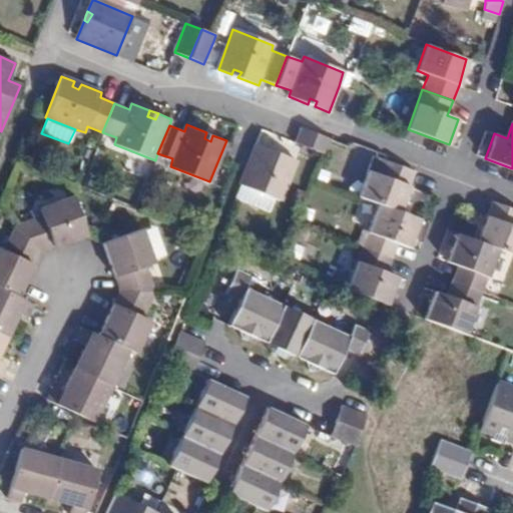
[(296,143),(325,154),(331,139),(301,127),(296,143)]
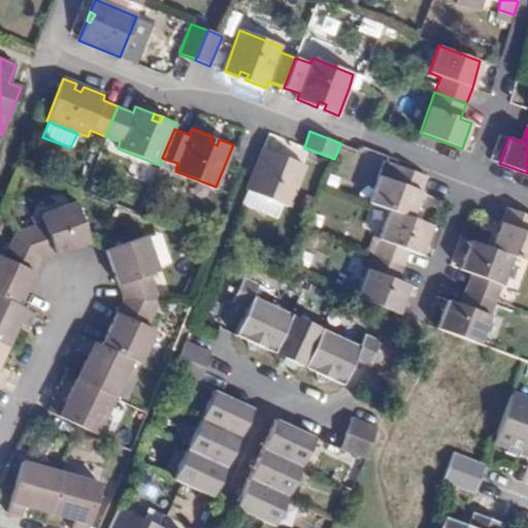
[(219,139),(212,136),(210,142),(217,145),(219,139)]
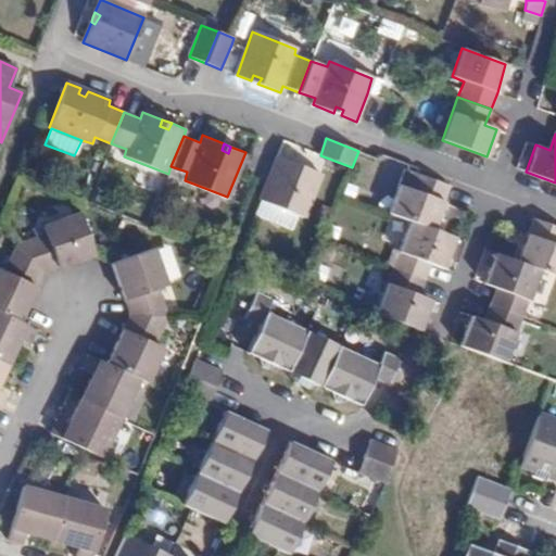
[(277,158),(261,200),(304,216),(321,174),(300,166),(298,171),(289,167),(292,163),(277,158)]
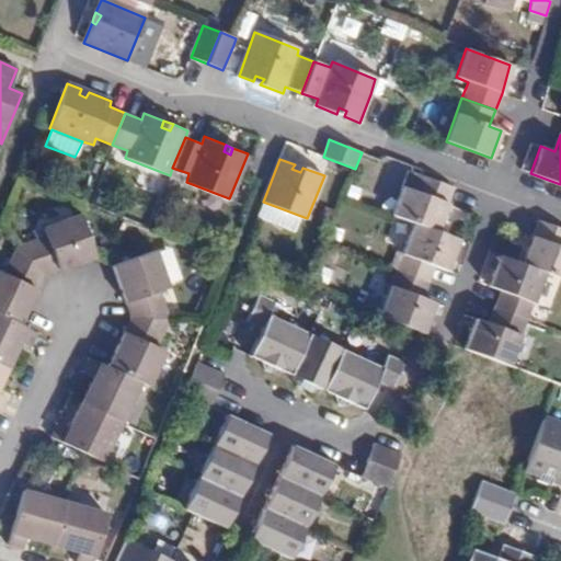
[(409,172),(392,214),(407,220),(415,224),(438,232),(448,205),(454,189),(422,176),(409,172)]
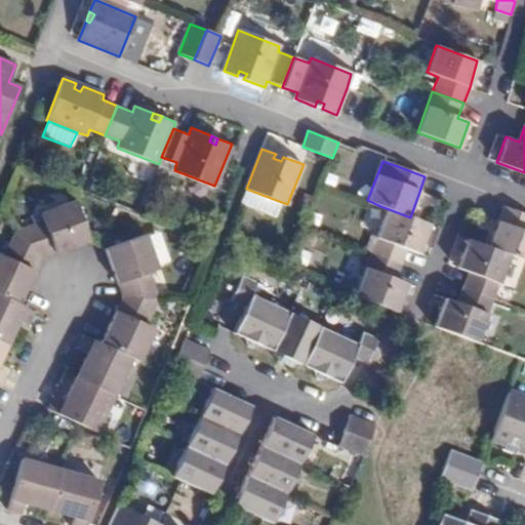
[(16,229),(15,231),(39,257),(88,240),(74,200),(40,213),(41,219),(16,229)]
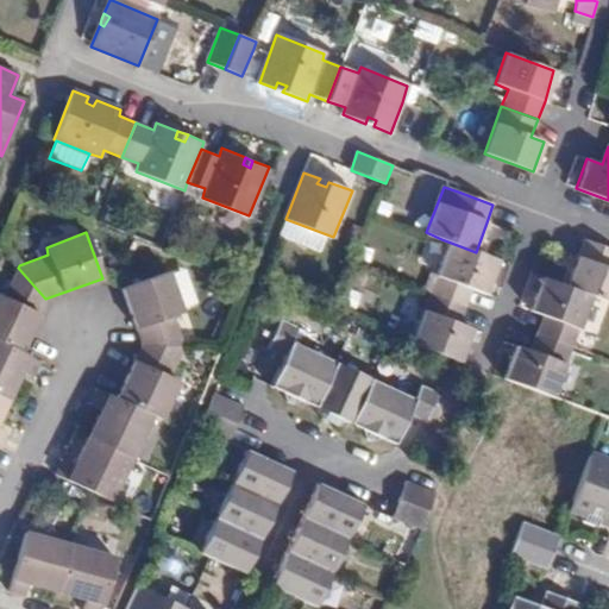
[(441,239),(429,272),(439,276),(451,243),(441,239)]
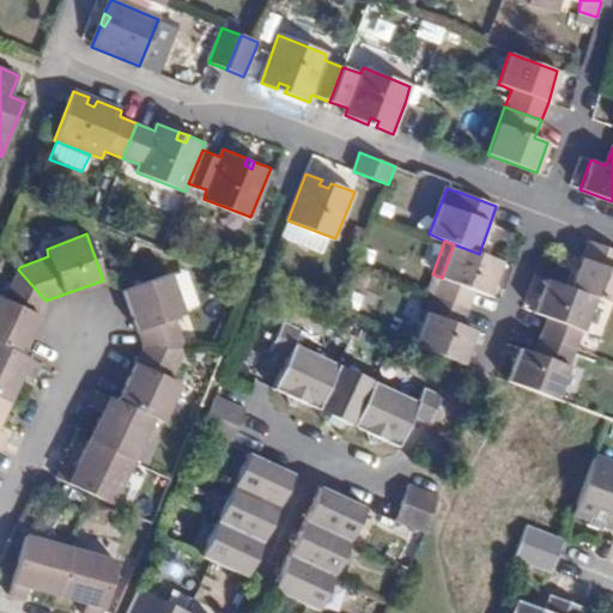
[(612,249),(589,242),(582,259),(571,289),(595,298),(612,304),(612,249)]
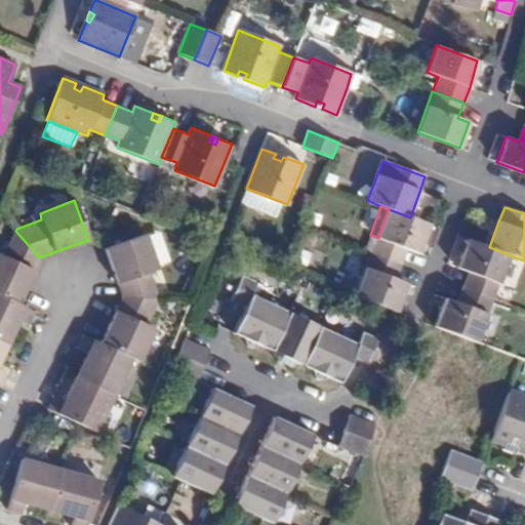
[(378,238),(372,253),(402,265),(408,249),(419,253),(431,226),(410,217),(389,209),(378,238)]
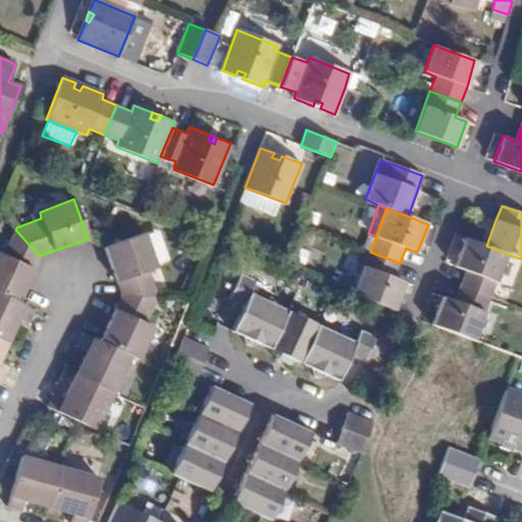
[(39,256),(15,229),(4,254),(0,252),(0,293),(17,302),(39,256)]
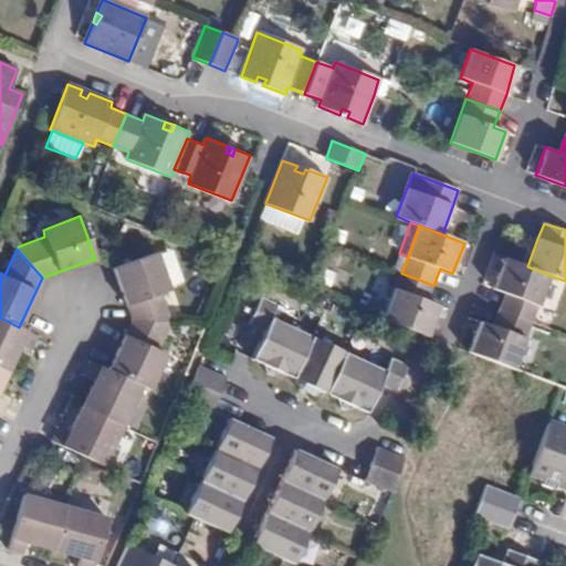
[(132,321),(171,323),(161,293),(169,290),(157,253),(114,268),(132,321)]
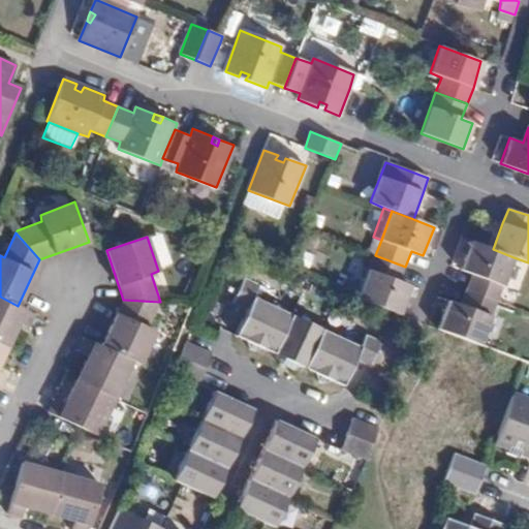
[(373,237),(368,252),(375,255),(381,240),(373,237)]
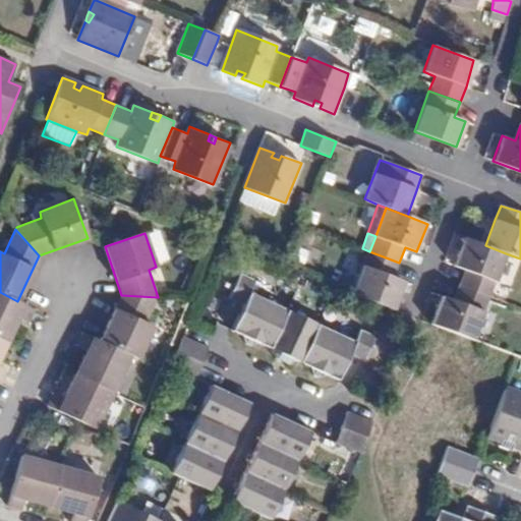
[(465,271),(460,286),(488,297),(497,278),(506,253),(485,245),(464,237),(453,266),(465,271)]
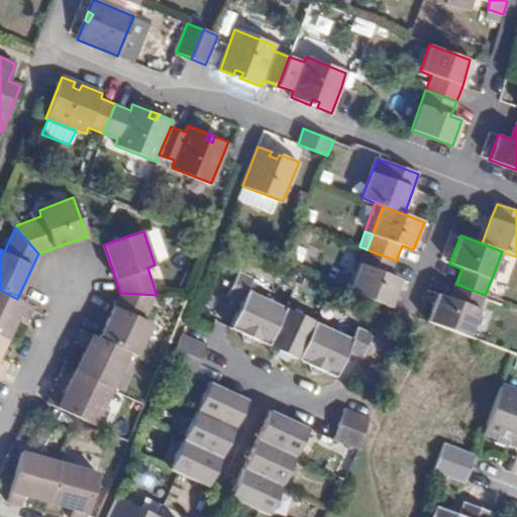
[(367,249),(350,292),(392,308),(402,280),(390,276),(396,261),(367,249)]
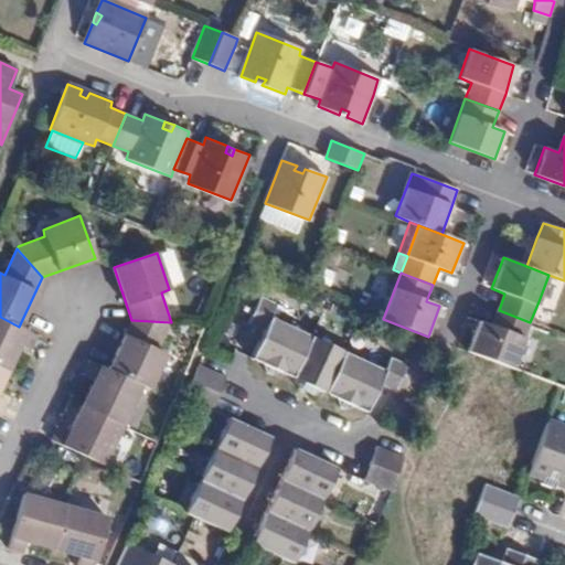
[(548,275),(539,301),(554,307),(564,280),(548,275)]
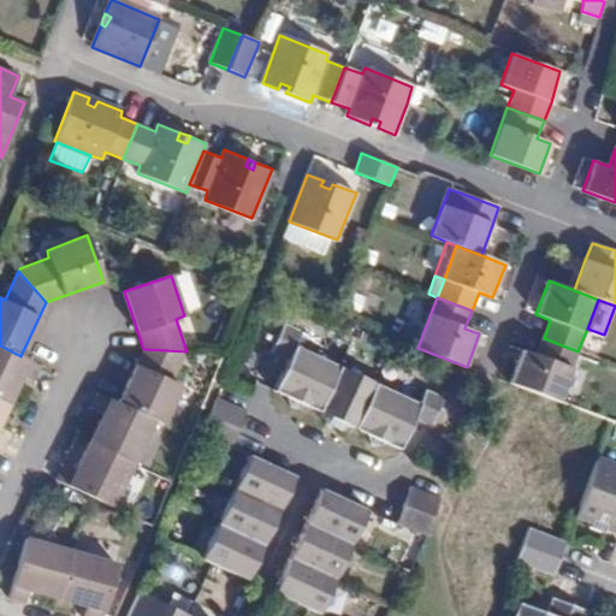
[(276,390),(320,410),(344,363),(298,343),(304,330),(289,321),(273,353),(290,361),(276,390)]
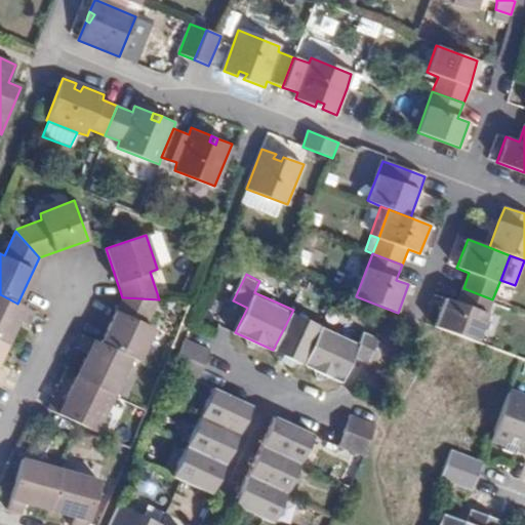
[(445,298),(434,327),(476,342),(492,299),(463,288),(457,304),(445,298)]
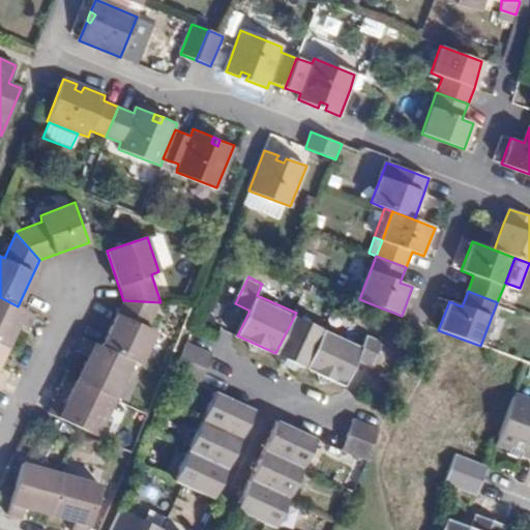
[(35,315),(18,306),(0,297),(0,344),(6,348),(18,323),(28,329),(35,315)]
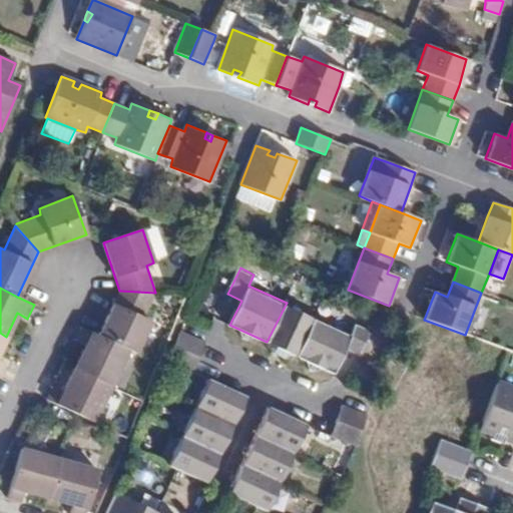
[(143,318),(155,293),(119,291),(98,336),(127,350),(134,353),(149,321),(143,318)]
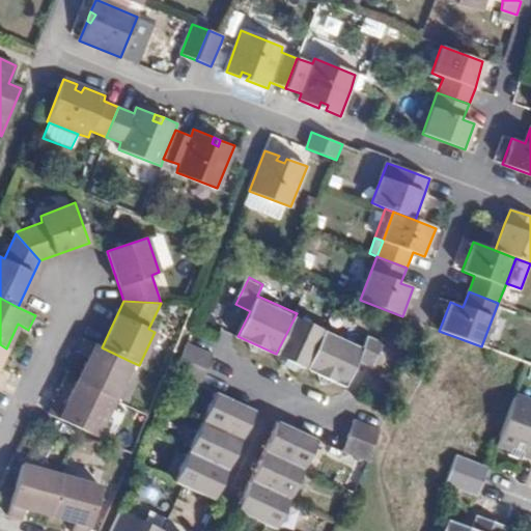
[(276,354),(305,367),(325,328),(297,313),(276,354)]
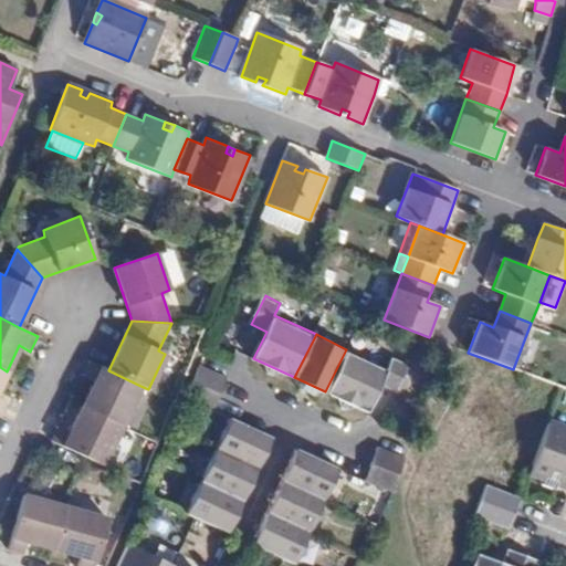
[(346,349),(325,391),(367,412),(380,385),(396,391),(409,365),(392,357),(387,368),(346,349)]
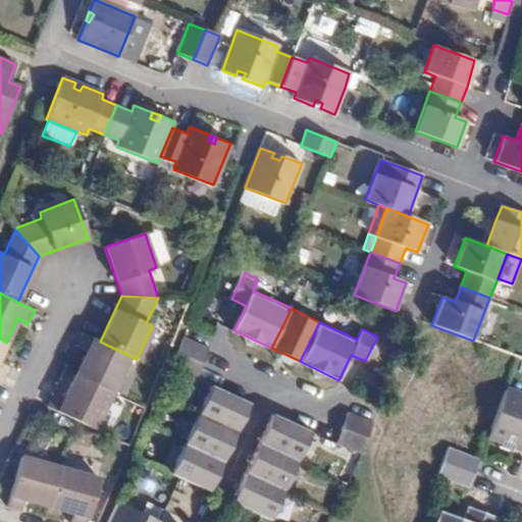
[(75,375),(112,393),(129,356),(100,342),(83,333),(76,347),(86,352),(75,375)]
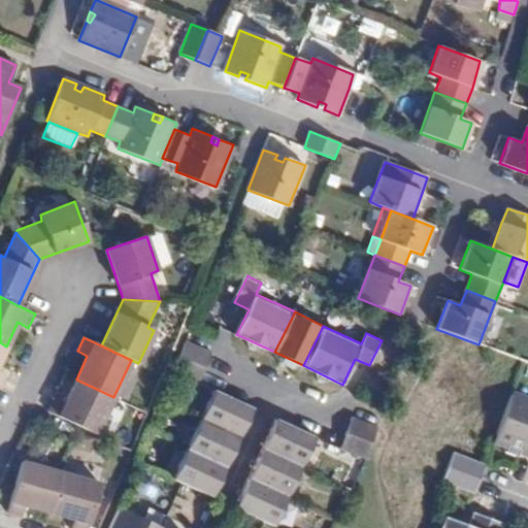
[(176,371),(201,382),(213,353),(189,342),(176,371)]
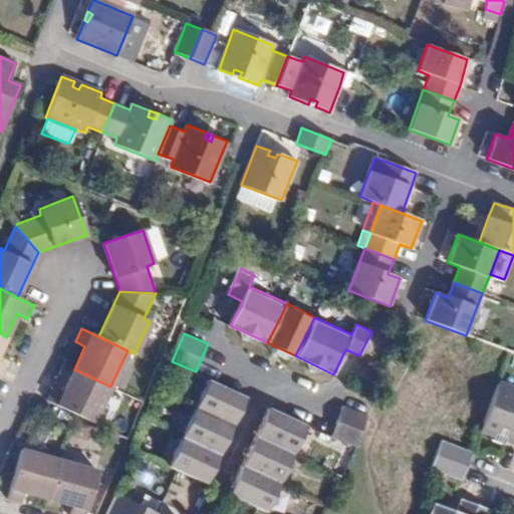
[(92,423),(110,387),(74,369),(62,393),(52,388),(46,401),(72,414),(92,423)]
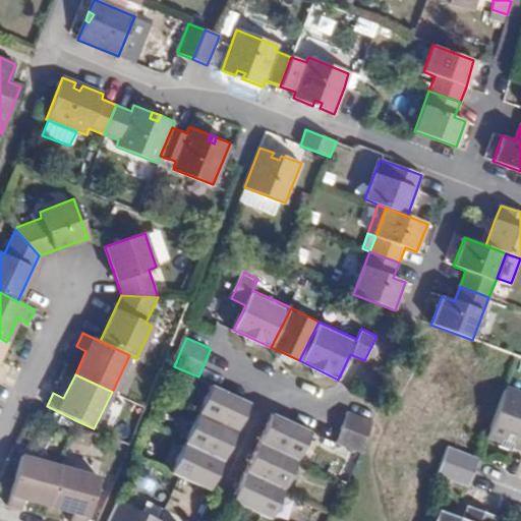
[(199,412),(238,431),(251,401),(213,384),(199,412)]
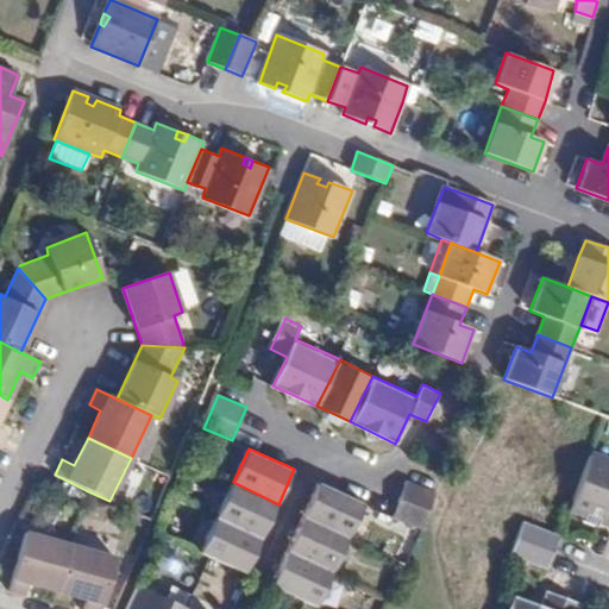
[(606,510),(608,512),(608,458),(592,452),(571,508),(585,514),(602,520),(606,510)]
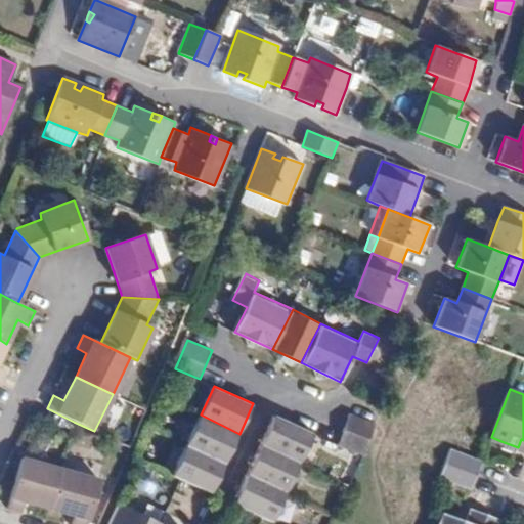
[(225,464),(239,434),(201,415),(186,445),(225,464)]
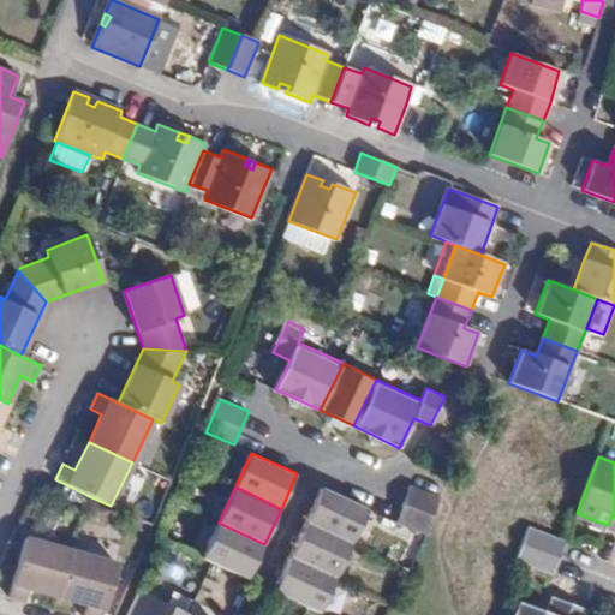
[(306,520),(353,543),(370,508),(322,487),(306,520)]
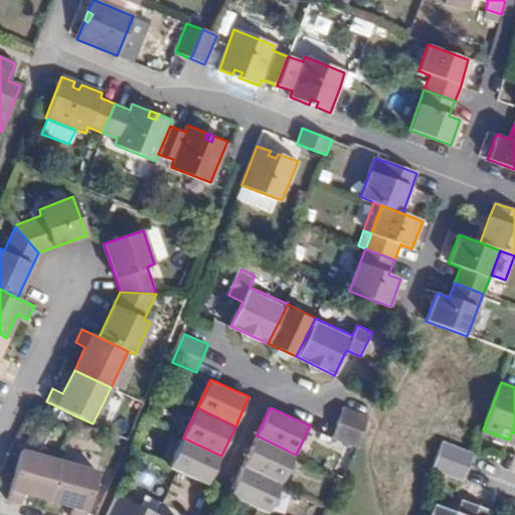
[(365,426),(368,416),(346,407),(334,436),(357,447),(365,426)]
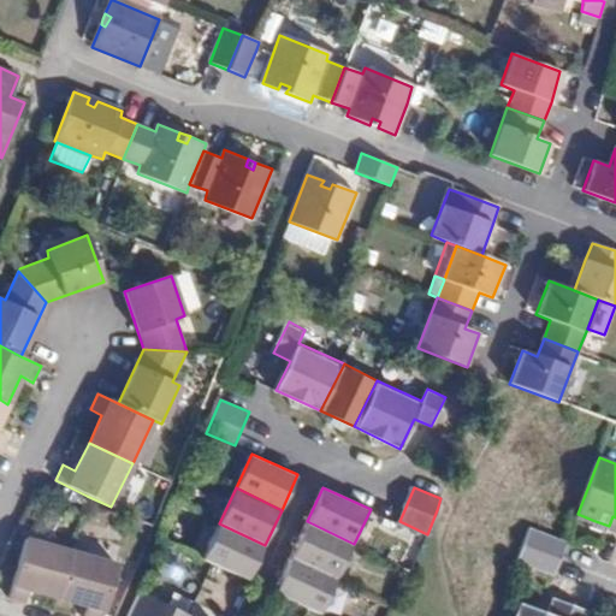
[(605,533),(609,526),(592,520),(590,527),(605,533)]
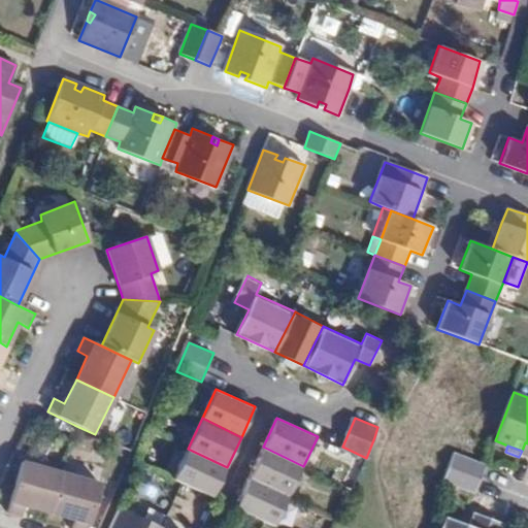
[(249,477),(289,496),(303,466),(263,447),(249,477)]
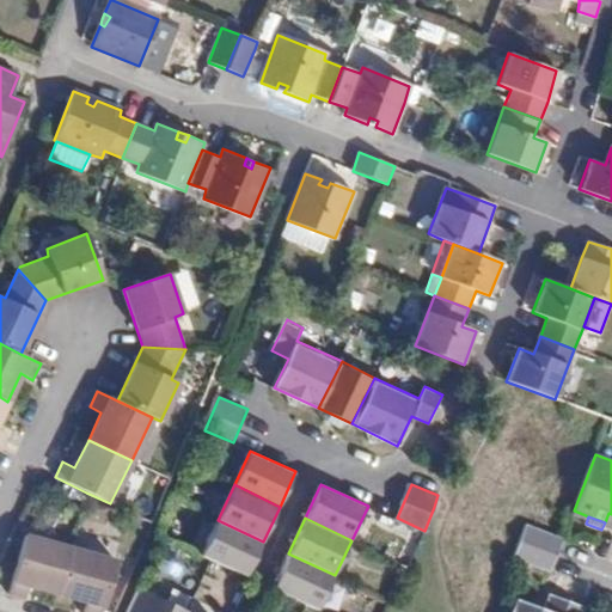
[(248,576),(263,542),(218,520),(202,555),(248,576)]
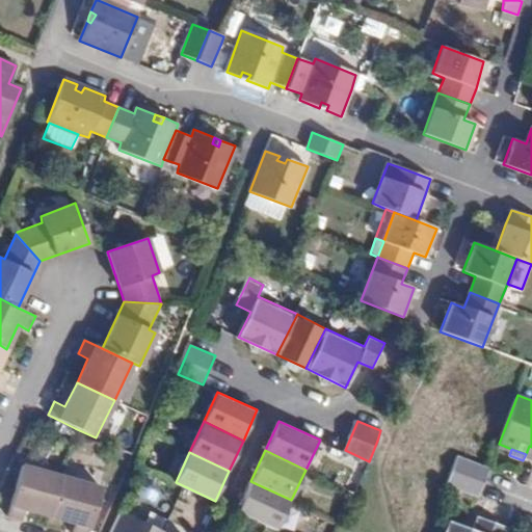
[(490,470),(457,456),(446,486),(479,499),(490,470)]
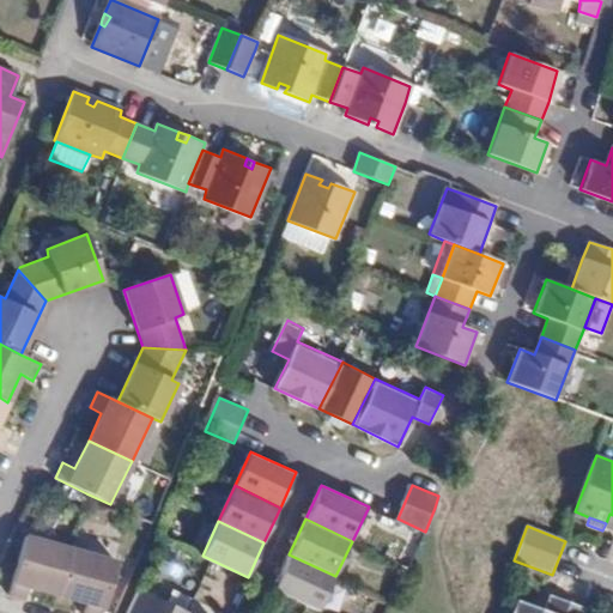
[(58,595),(71,550),(25,536),(7,595),(24,600),(28,587),(58,595)]
